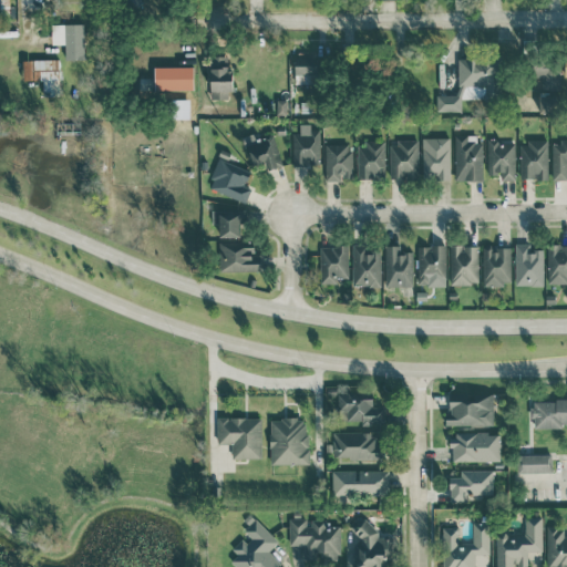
[(83,59),(83,23),(50,23),(51,44),(63,43),(64,59),(83,59)]
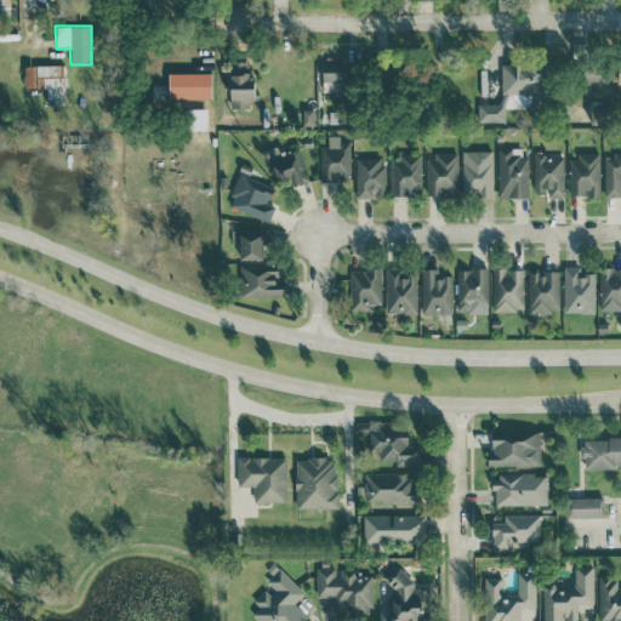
[(322,91),(347,90),(347,57),(320,57),(322,91)]
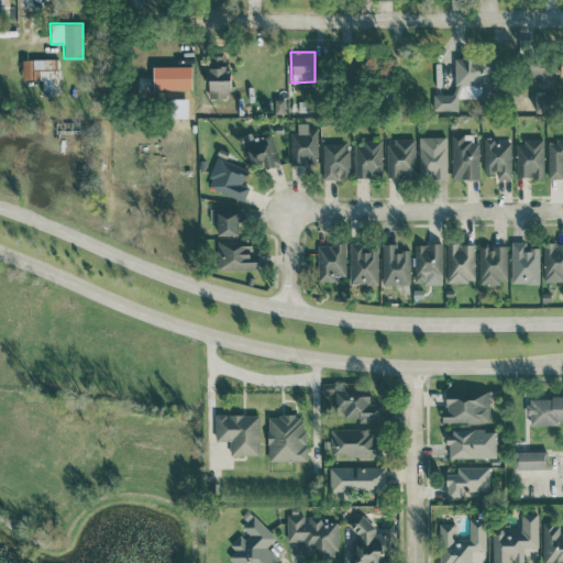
[(536,111),(554,111),(554,53),(522,53),(523,76),(536,76),(536,111)]
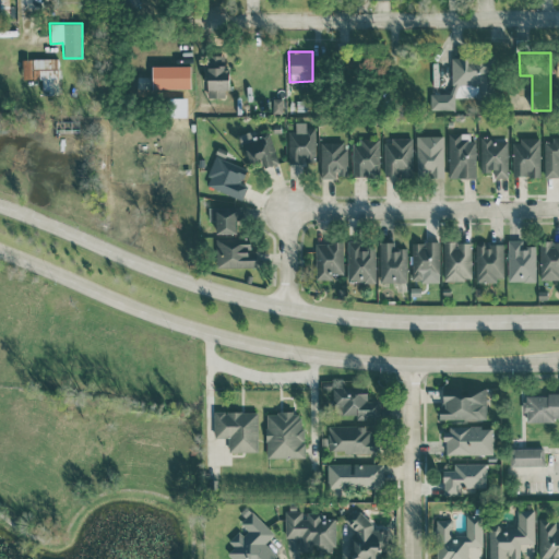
[(226,68),(224,68),(224,55),(205,55),(206,97),(227,97),(226,68)]
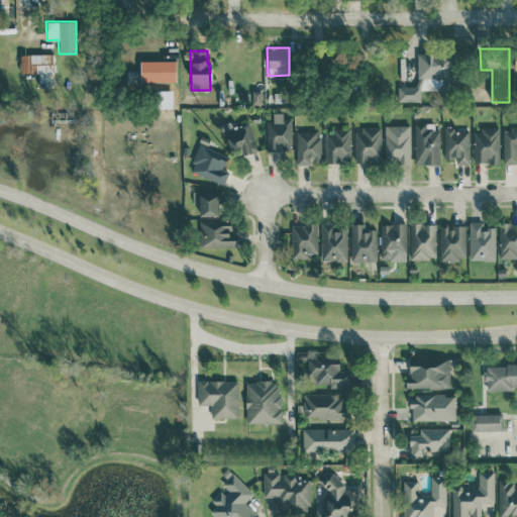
[(416,53),(417,78),(451,77),(450,52),(416,53)]
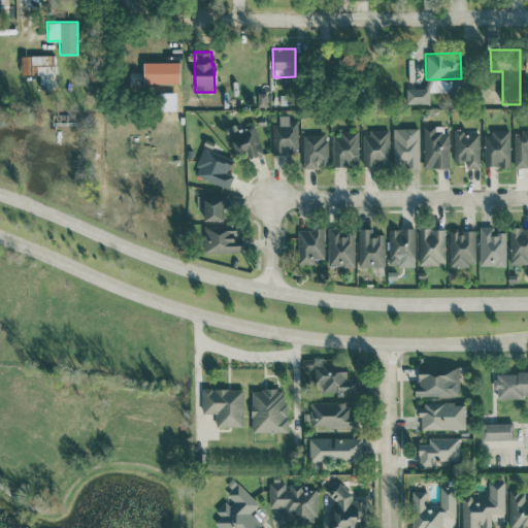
[(20,73),(39,74),(39,85),(54,86),(55,55),(21,55),(20,73)]
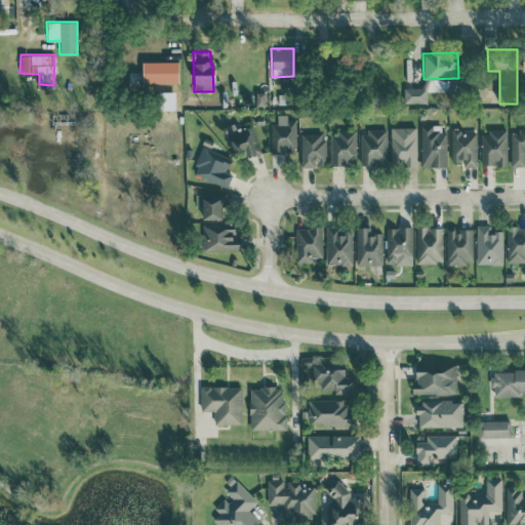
[(178,62),(142,61),(142,82),(178,83),(178,62)]
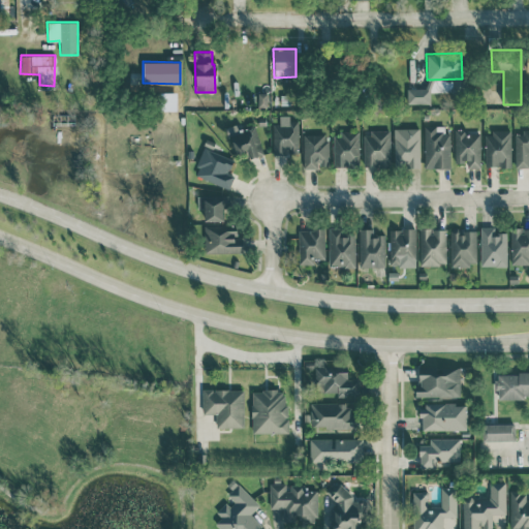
[(407,88),(406,103),(429,103),(429,88),(407,88)]
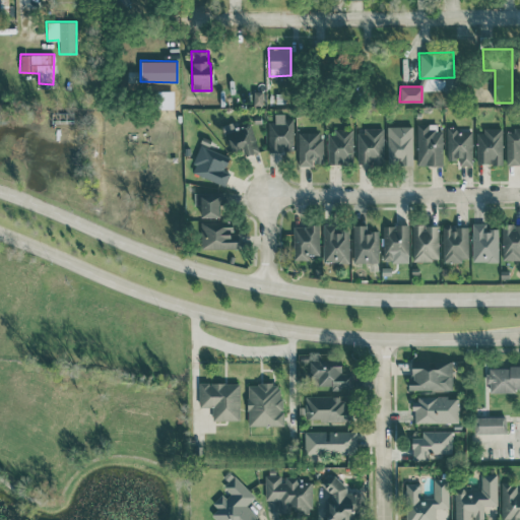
[(267,121),(267,154),(280,154),(280,150),(294,150),(293,118),(284,118),(284,113),(274,113),(274,121),(267,121)]
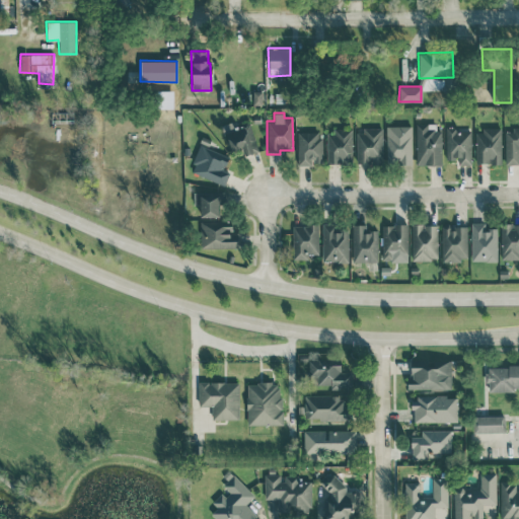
[(240,147),(243,156),(258,150),(246,122),(233,128),(230,121),(219,125),(230,152),(240,147)]
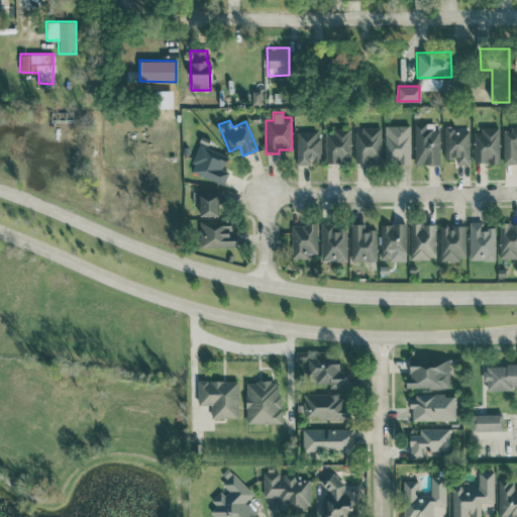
[(414,164),(438,164),(438,123),(414,122),(414,164)]
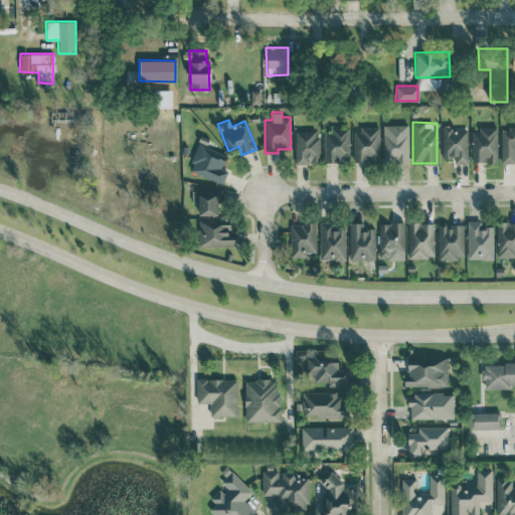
[(382,125),(383,162),(409,162),(408,124),(382,125)]
